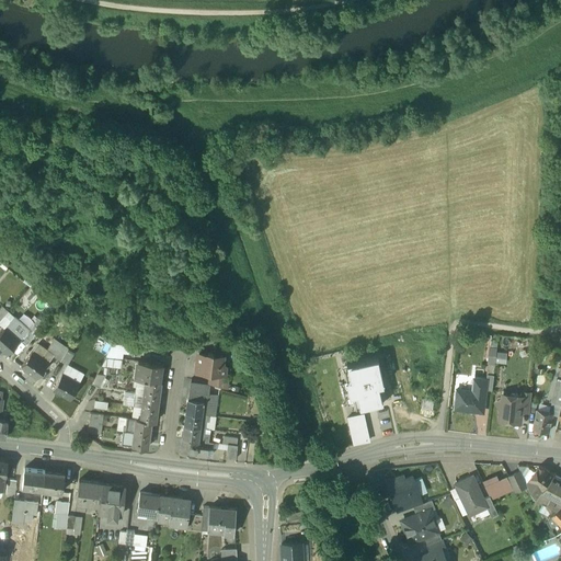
[(33,324),(21,339),(27,344),(39,329),(33,324)]
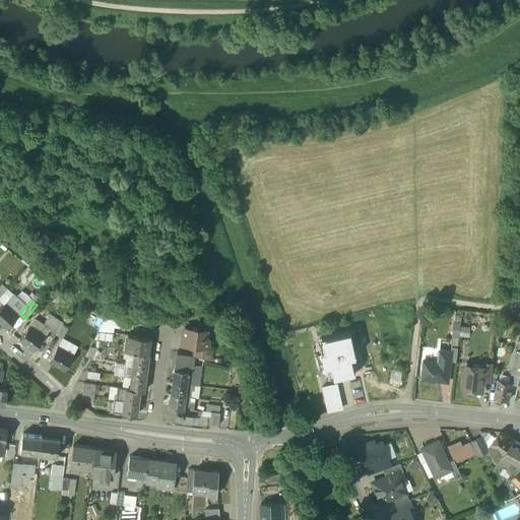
[(4,304),(0,308),(0,321),(7,328),(18,316),(4,304)]
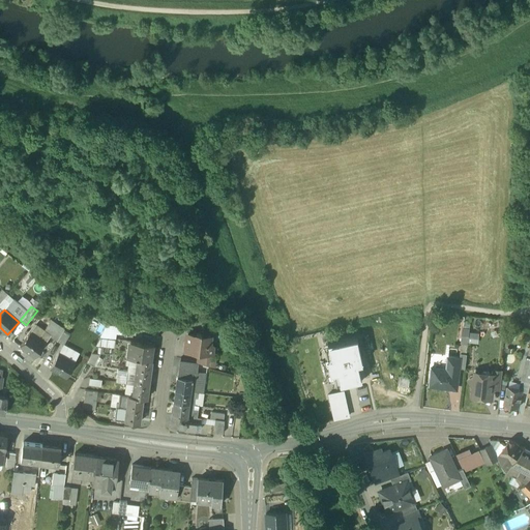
[(57,341),(64,329),(52,320),(43,331),(51,335),(50,336),(57,341)]
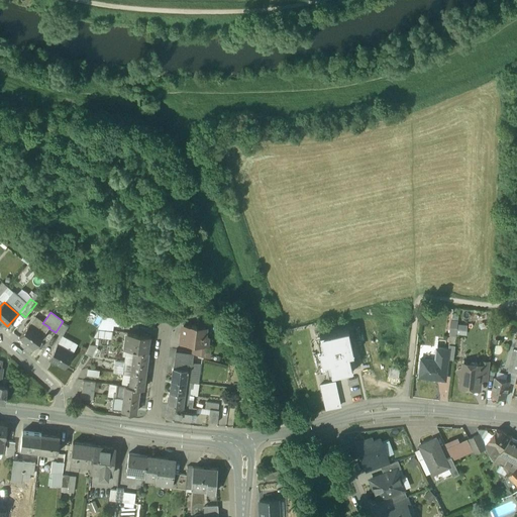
[(119,318),(105,316),(101,323),(113,325),(118,326),(119,318)]
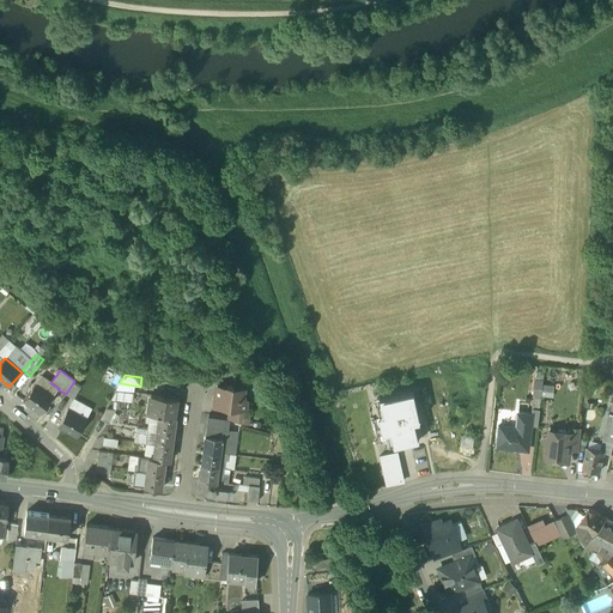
[(41,376),(35,384),(52,398),(58,389),(59,388),(50,383),(41,376)]
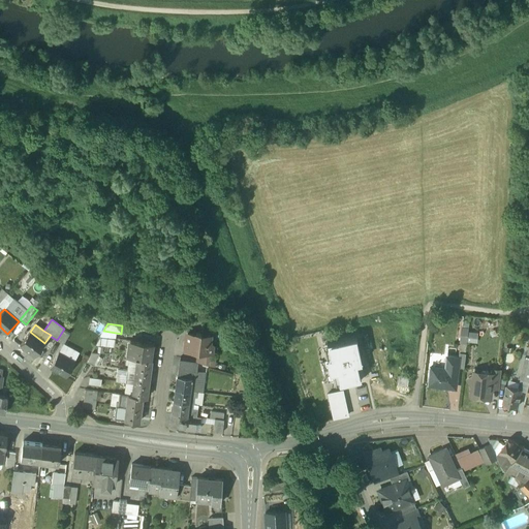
[(468,329),(462,328),(460,342),(466,343),(468,329)]
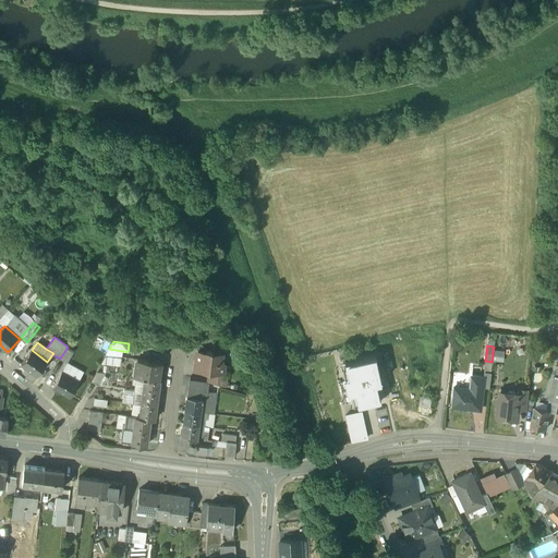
[(74,351),(68,347),(60,359),(67,363),(74,351)]
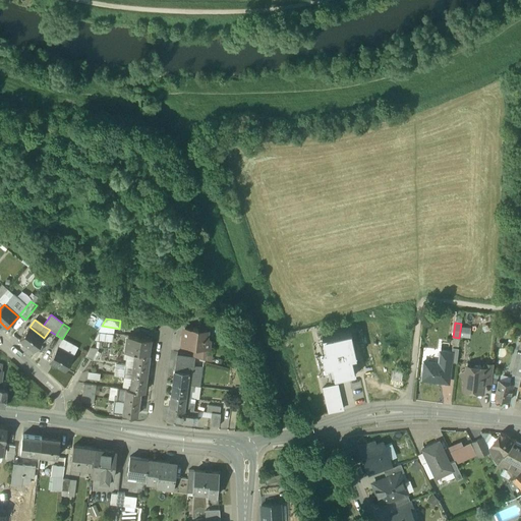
[(44,338),(30,327),(19,340),(35,351),(44,338)]
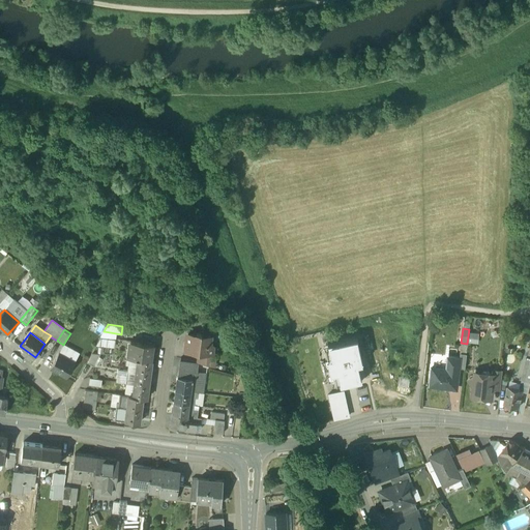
[(201,333),(197,332),(196,334),(187,333),(185,350),(199,352),(211,353),(212,346),(208,343),(209,336),(202,335),(201,333)]
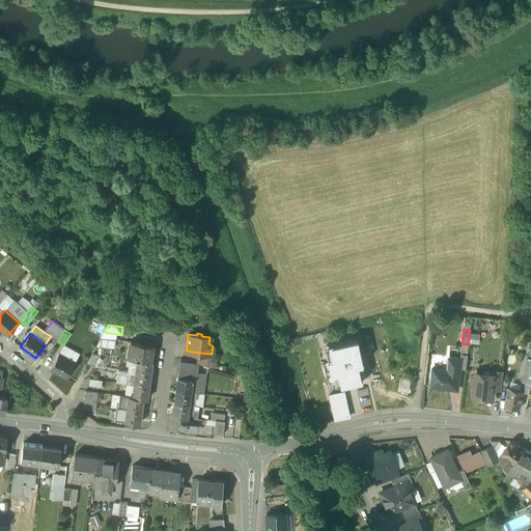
[(358,339),(328,346),(331,358),(325,359),(330,376),(337,375),(340,387),(362,382),(358,365),(363,364),(358,339)]
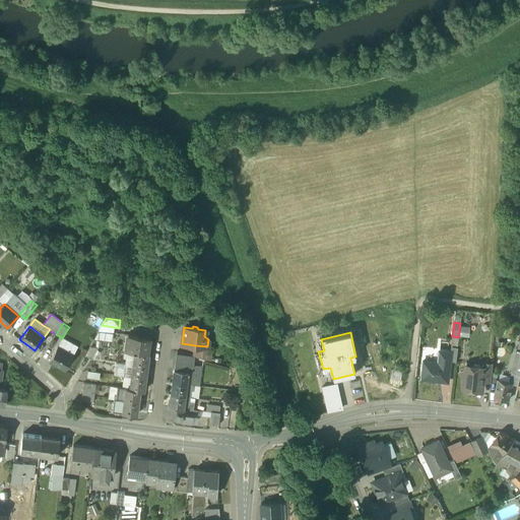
[(150,337),(129,334),(127,350),(135,351),(148,353),(150,337)]
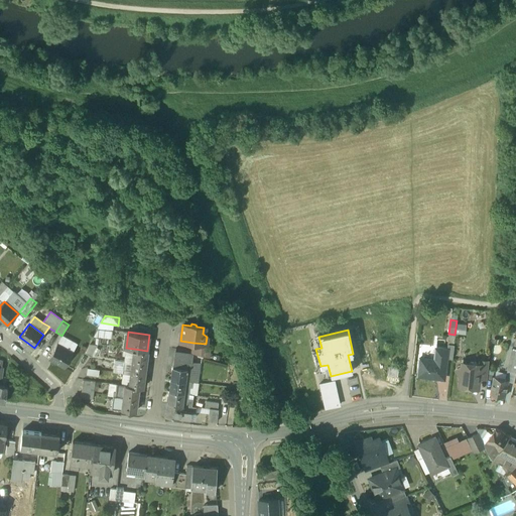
[(206,344),(194,343),(192,353),(208,357),(210,344),(206,344)]
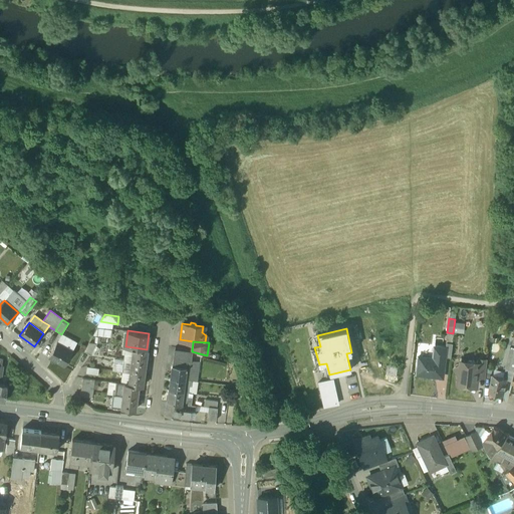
[(57,342),(49,357),(64,365),(72,351),(57,342)]
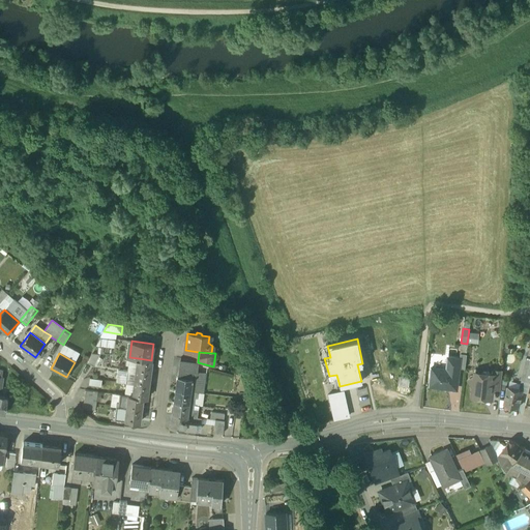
[(99,354),(92,353),(87,362),(93,365),(99,354)]
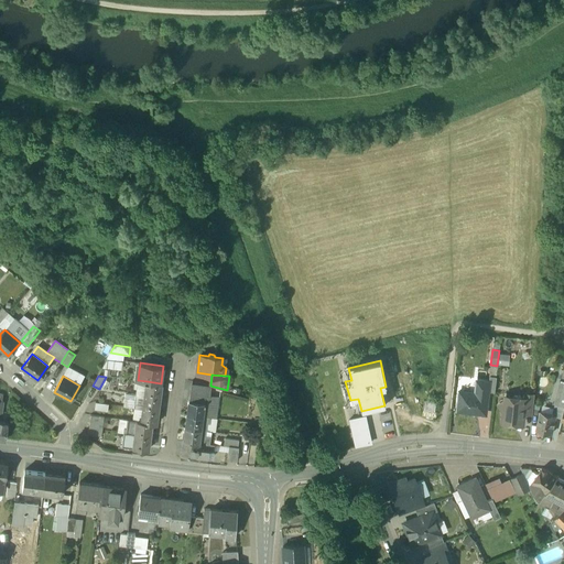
[(488,381),(476,380),(475,392),(459,391),(456,411),(475,413),(475,411),(485,412),(488,391),(489,381),(488,381)]
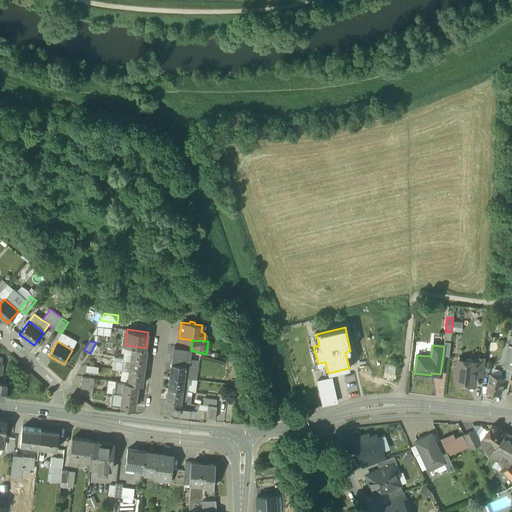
[(146,348),(133,346),(131,359),(145,360),(146,348)]
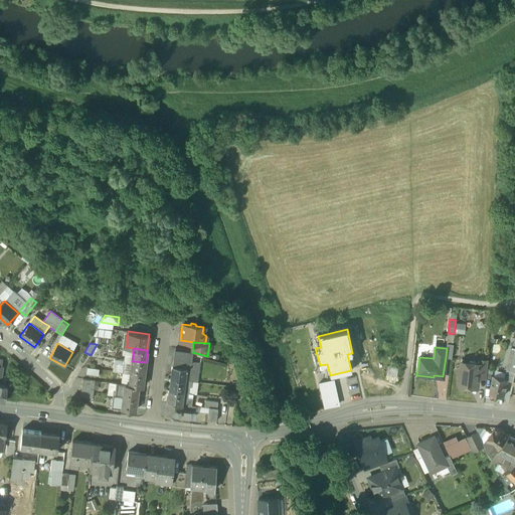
[(512,348),(505,374),(496,372),(495,376),(508,379),(514,380),(514,374),(514,348),(513,348),(512,348)]
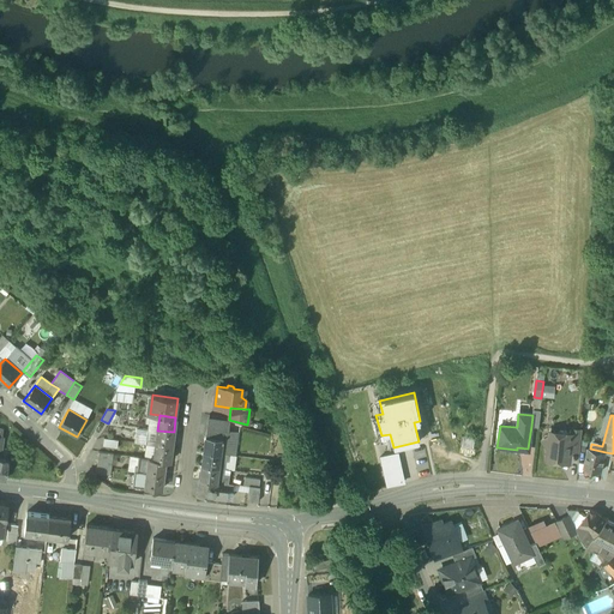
[(229,421),(209,419),(206,428),(228,431),(229,421)]
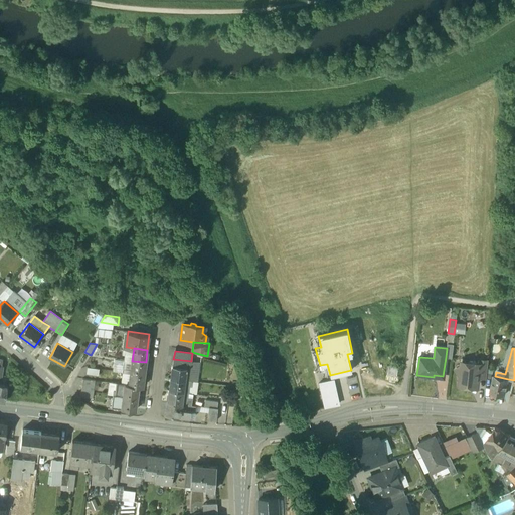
[(124,360),(115,358),(113,370),(123,372),(124,360)]
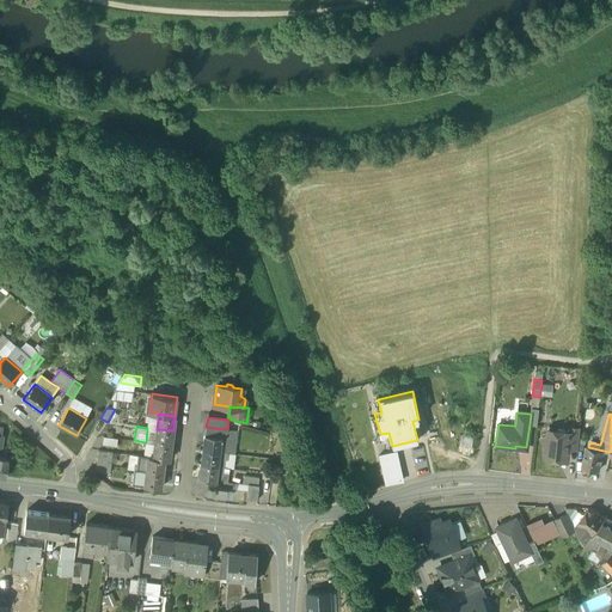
[(227,429),(206,427),(204,435),(221,436),(219,451),(231,453),(233,429),(227,429)]
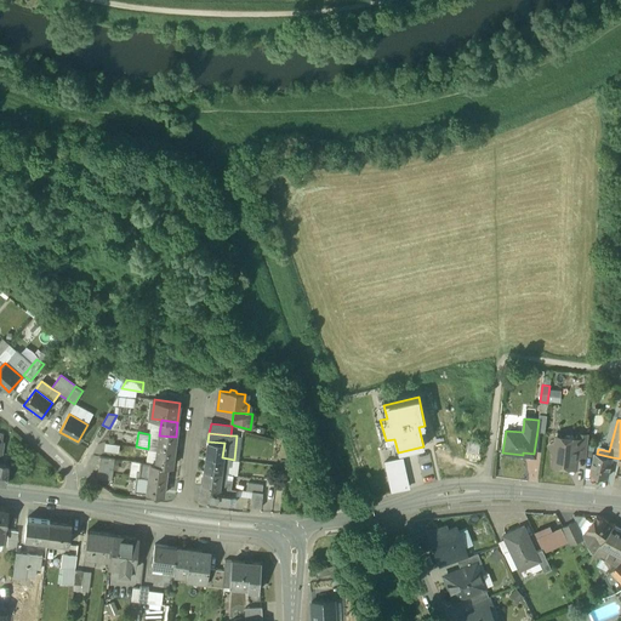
[(159,436),(149,434),(148,449),(158,450),(159,436)]
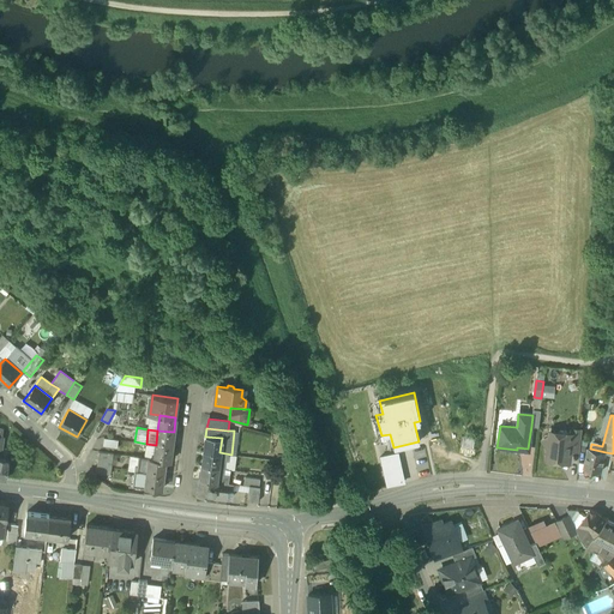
[(583,431),(572,429),(572,434),(570,450),(571,450),(581,451),(583,431)]
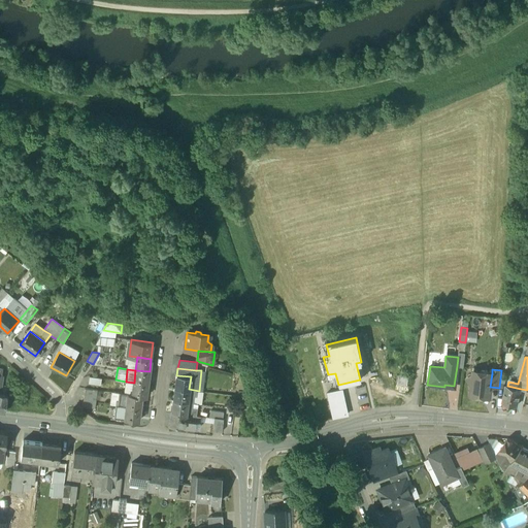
[(150,371),(135,370),(134,383),(147,384),(150,371)]
